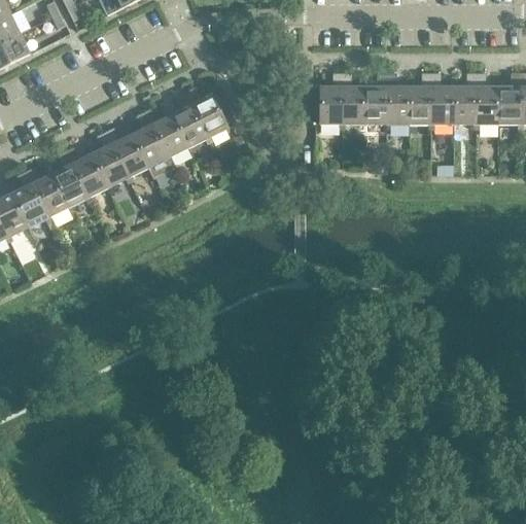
[(0,0),(0,18),(10,12),(4,0),(0,0)]
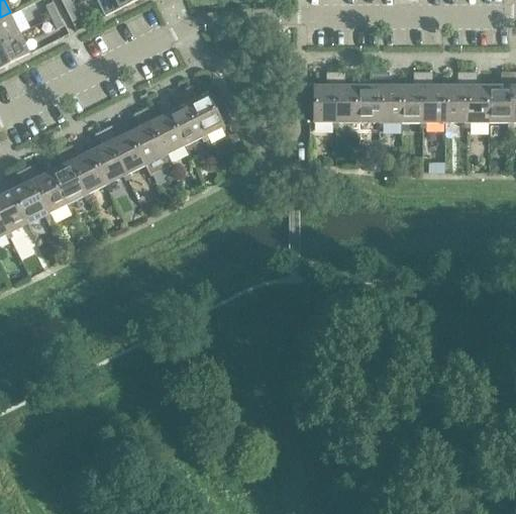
[(60,12),(54,0),(45,4),(52,16),(60,12)]
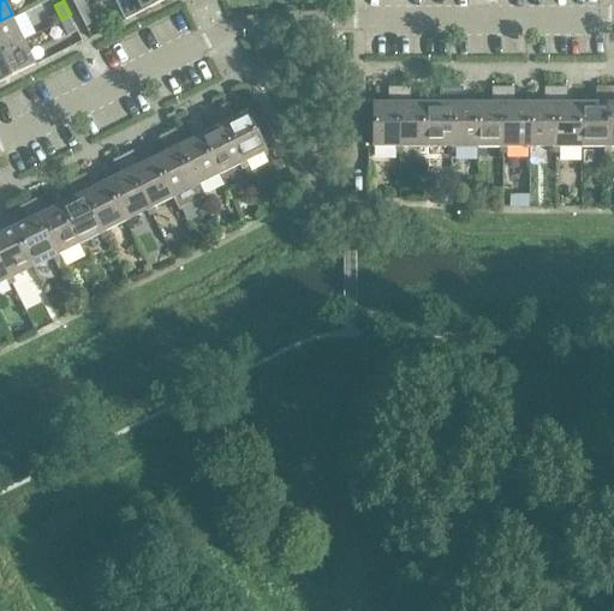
[(88,6),(85,0),(73,0),(79,11),(88,6)]
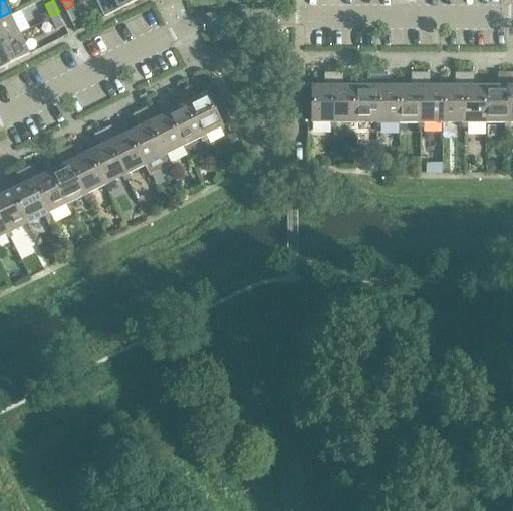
[(111,0),(115,9),(134,0),(111,0)]
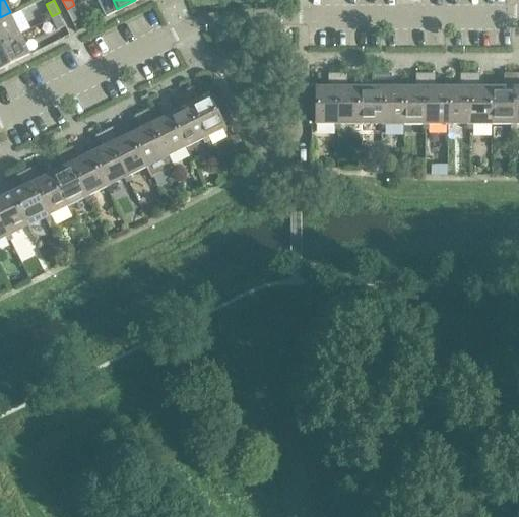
[(80,17),(74,5),(67,9),(73,20),(80,17)]
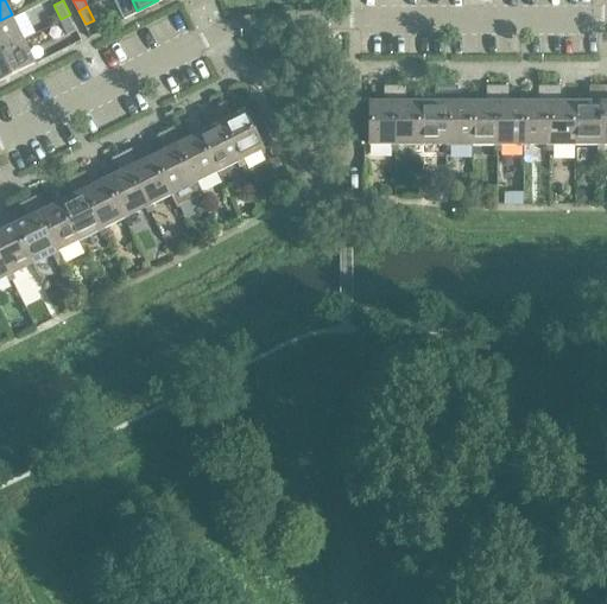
[(0,49),(23,38),(12,14),(0,20),(0,49)]
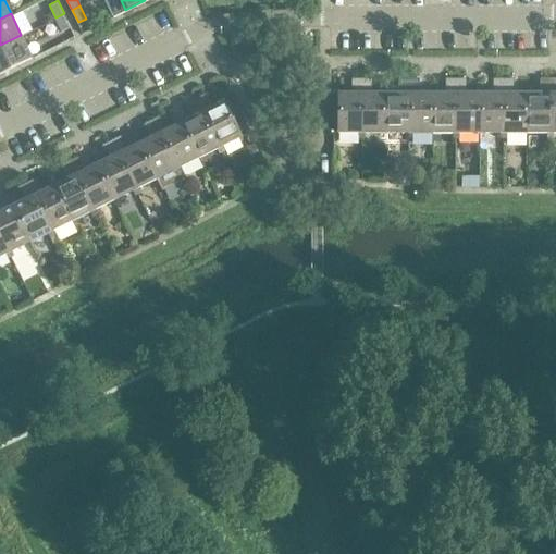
[(71,26),(64,13),(56,17),(62,31),(71,26)]
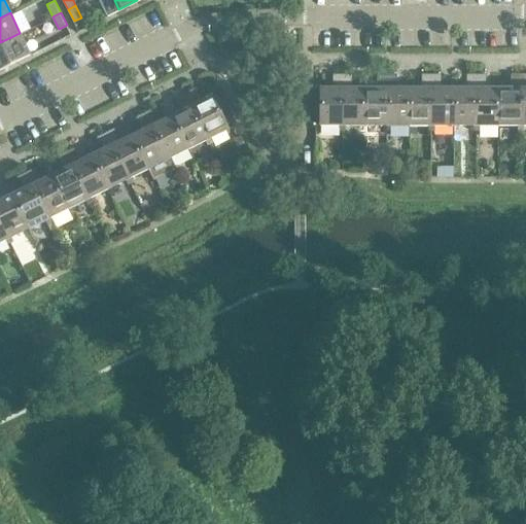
[(0,68),(30,54),(20,33),(0,42),(0,68)]
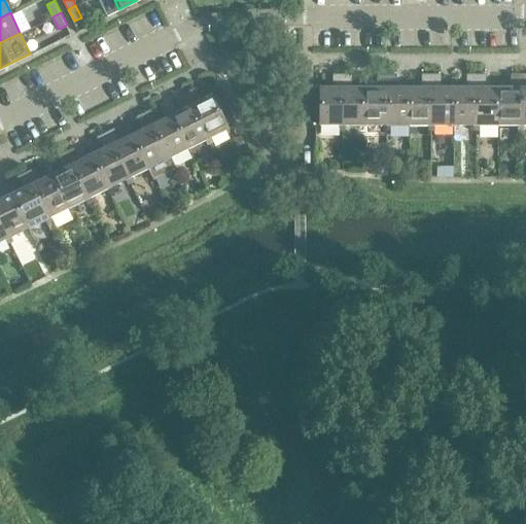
[(343,124),(343,72),(332,72),(332,80),(336,80),(338,83),(338,86),(320,86),(319,124),(343,124)]
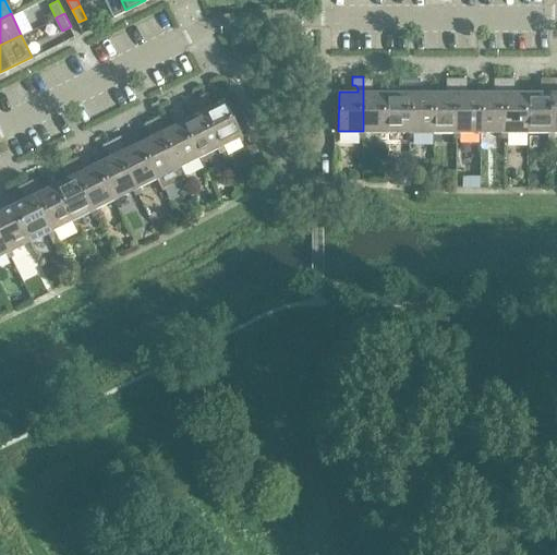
[(386,131),(386,92),(367,92),(367,88),(371,85),(373,85),(373,76),(363,76),(363,131),(386,131)]
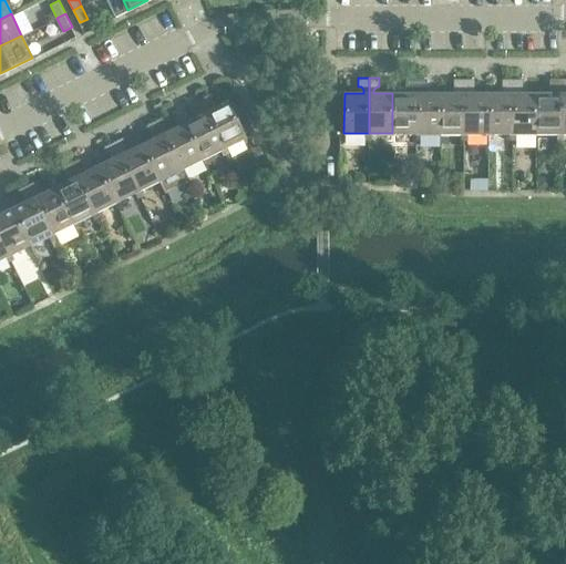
[(417,133),(417,78),(405,78),(405,86),(409,86),(412,90),(412,93),(392,93),(392,133),(417,133)]
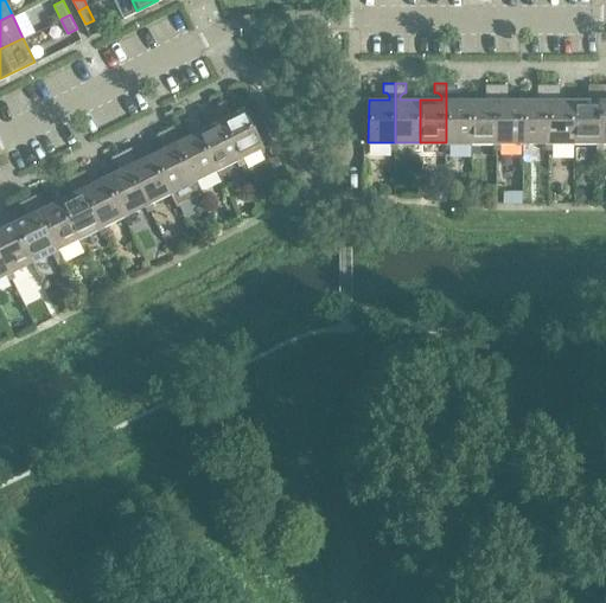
[(472,142),(472,100),(451,100),(451,96),(454,92),(458,92),(458,83),(446,83),(446,142),(472,142)]
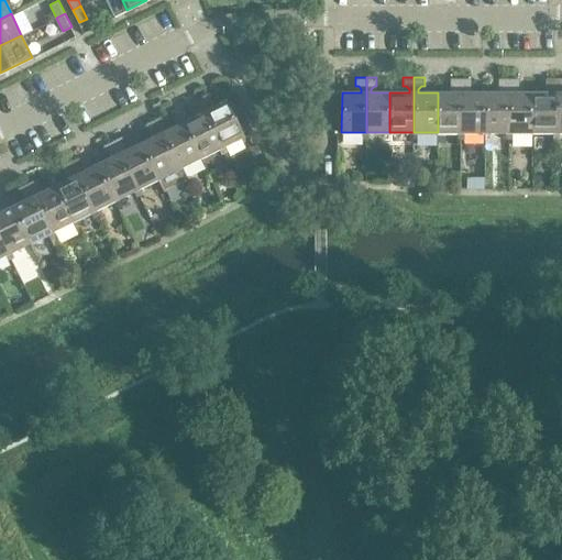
[(461,132),(461,77),(451,77),(451,86),(453,86),(456,89),(456,92),(438,92),(438,132),(461,132)]
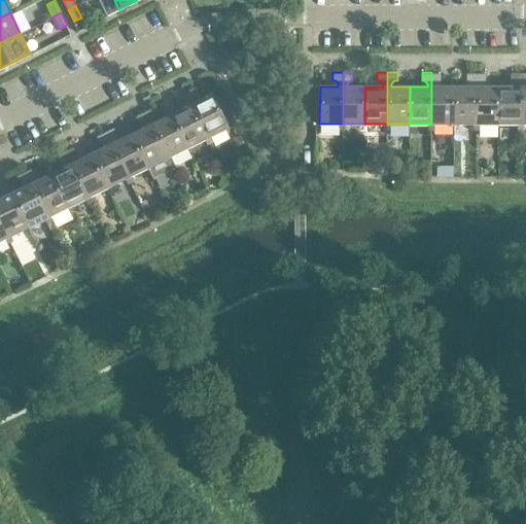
[(454,124),(454,86),(436,86),(436,83),(439,80),(442,80),(442,72),(431,72),(431,124),(454,124)]
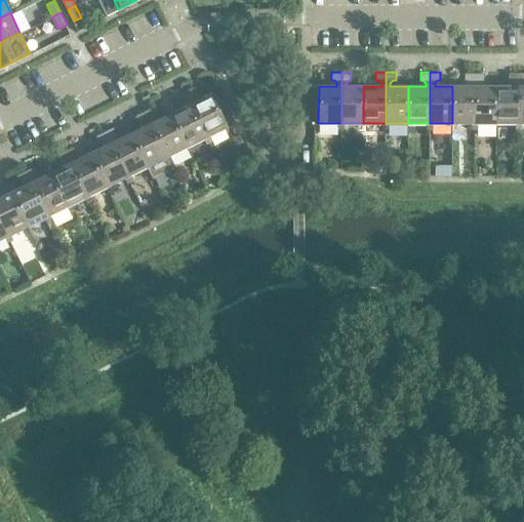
[(475,123),(475,72),(465,72),(465,80),(468,80),(471,83),(471,86),(452,86),(452,123),(475,123)]
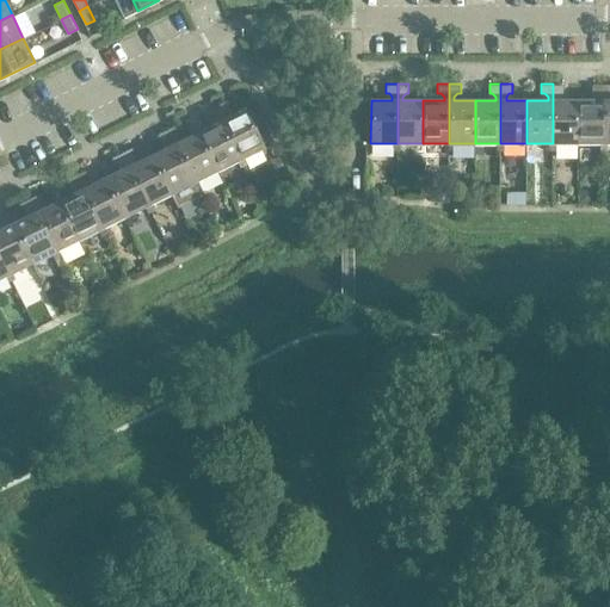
[(578,143),(578,100),(558,100),(558,97),(561,93),(565,93),(565,84),(553,84),(553,143),(578,143)]
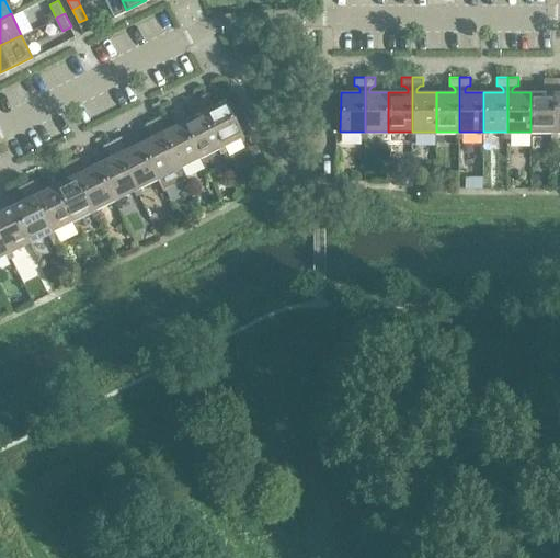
[(555,132),(555,77),(544,77),(544,86),(547,86),(550,89),(550,92),(530,92),(530,132),(555,132)]
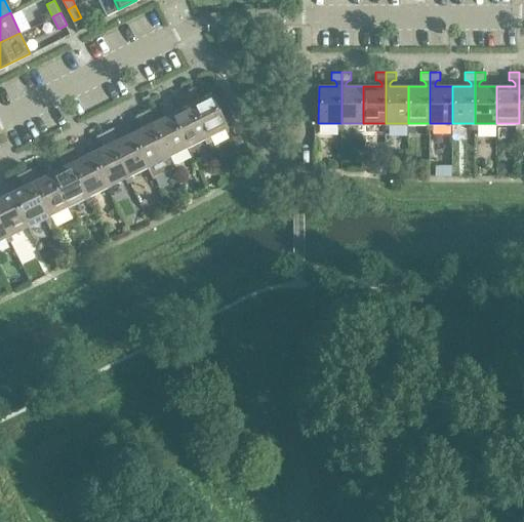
[(228,127),(211,93),(195,102),(193,98),(195,95),(197,94),(193,86),(185,91),(207,137),(228,127)]
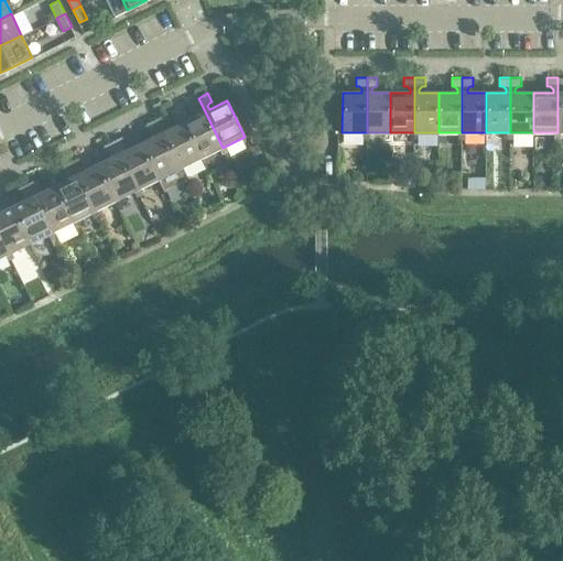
[(223,148),(198,98),(188,103),(193,110),(195,109),(199,110),(201,114),(184,122),(202,158),(223,148)]
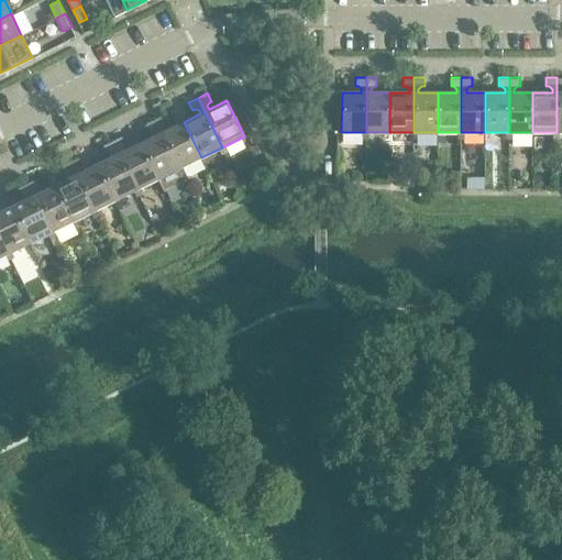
[(201,157),(184,122),(166,131),(165,128),(166,123),(168,122),(165,114),(155,119),(180,168),(201,157)]
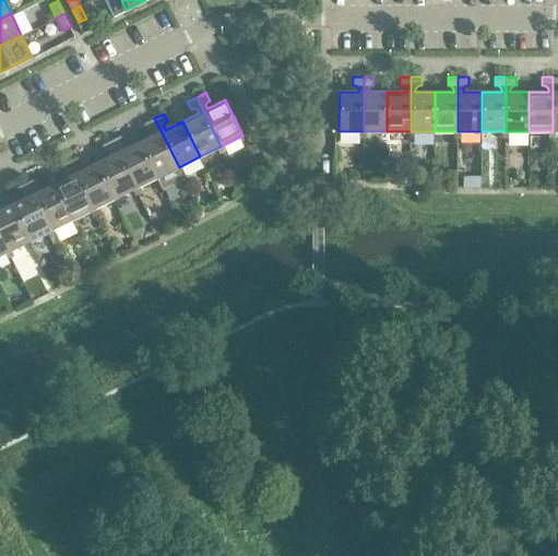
[(179,167),(154,118),(145,122),(149,130),(151,129),(155,130),(157,133),(140,142),(157,177),(179,167)]
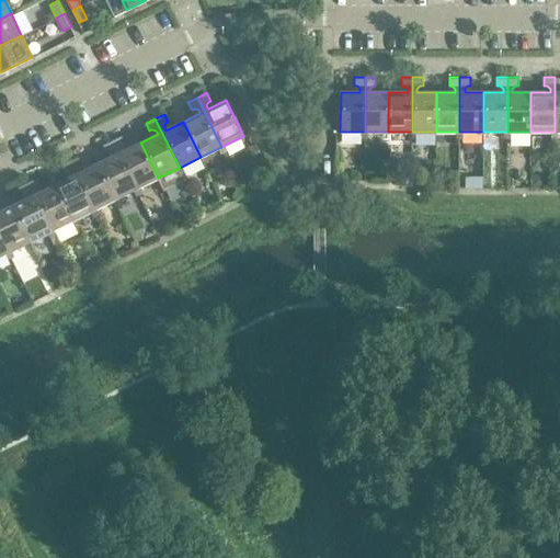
[(158,178),(140,143),(124,151),(122,148),(123,144),(126,143),(122,135),(113,139),(137,189),(158,178)]
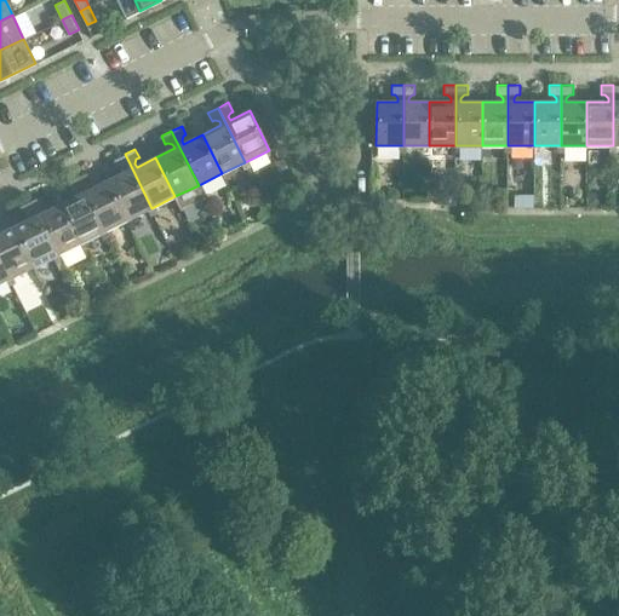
[(152,208),(125,154),(114,159),(118,168),(121,166),(125,168),(127,172),(108,180),(127,220),(152,208)]
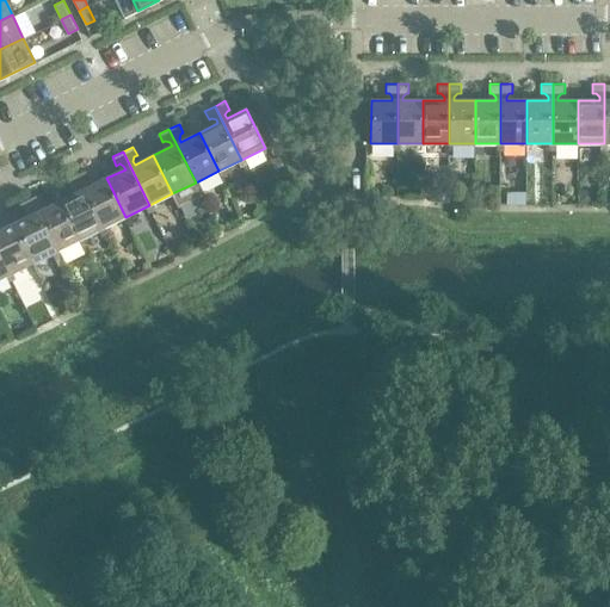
[(125,217),(106,178),(88,187),(86,184),(87,180),(91,178),(86,169),(75,175),(103,229),(125,217)]
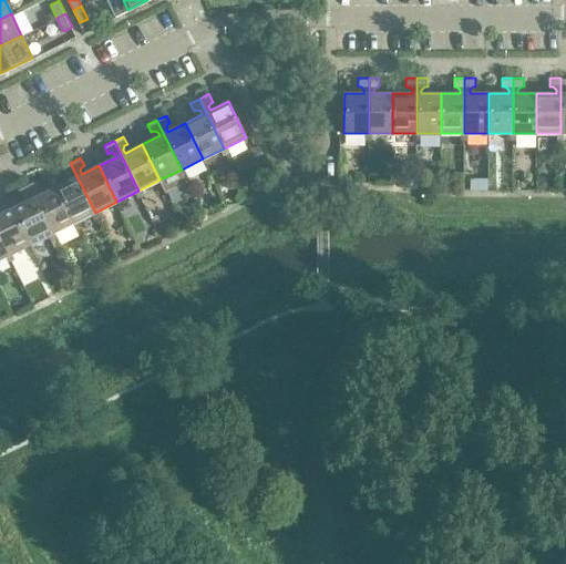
[(95,213),(70,163),(61,167),(64,175),(68,174),(71,175),(73,178),(55,187),(73,223),(95,213)]
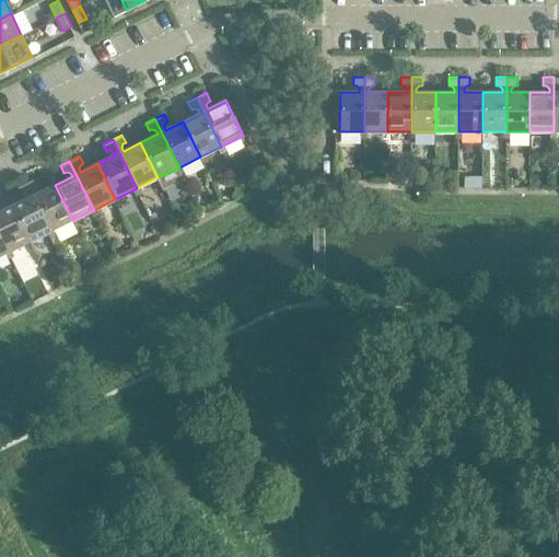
[(72,220),(55,185),(38,193),(36,189),(38,186),(41,185),(36,177),(27,182),(51,231),(72,220)]
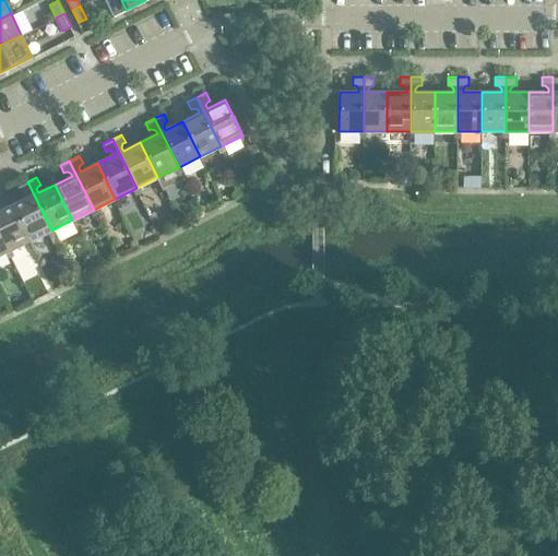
[(51,231),(27,181),(18,186),(22,193),(24,192),(28,193),(30,197),(13,205),(31,240),(51,231)]
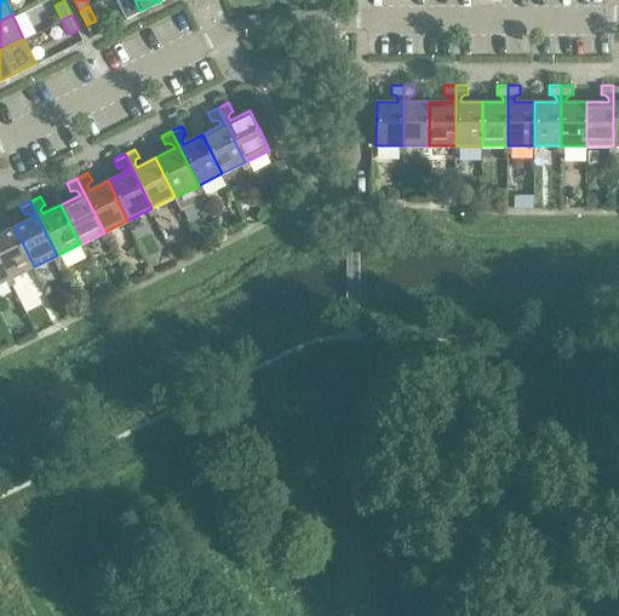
[(34,266),(15,228),(0,234),(0,257),(10,278),(34,266)]
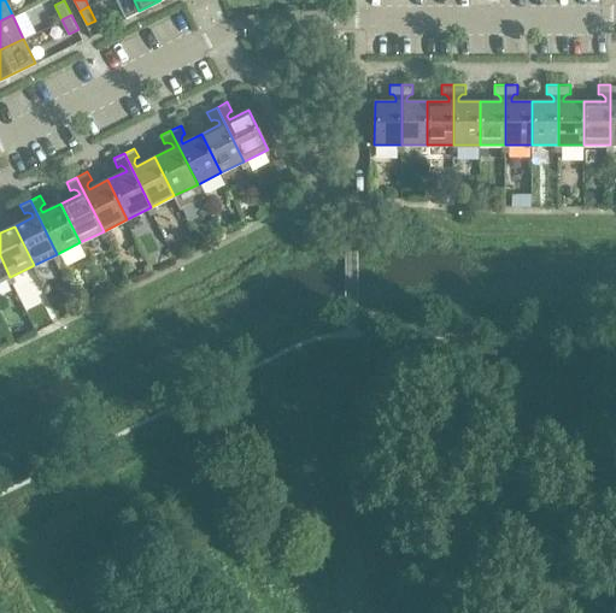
[(0,282),(10,277),(0,255),(0,282)]
